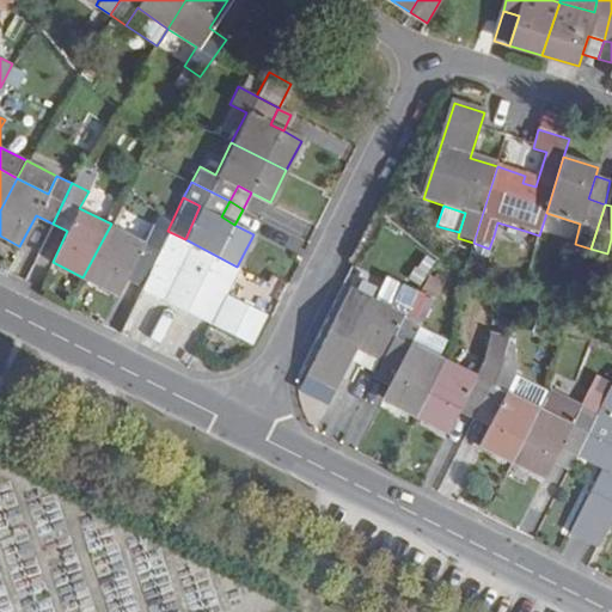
[(142,240),(111,224),(83,277),(116,294),(124,276),(130,262),(148,271),(167,231),(153,222),(142,240)]
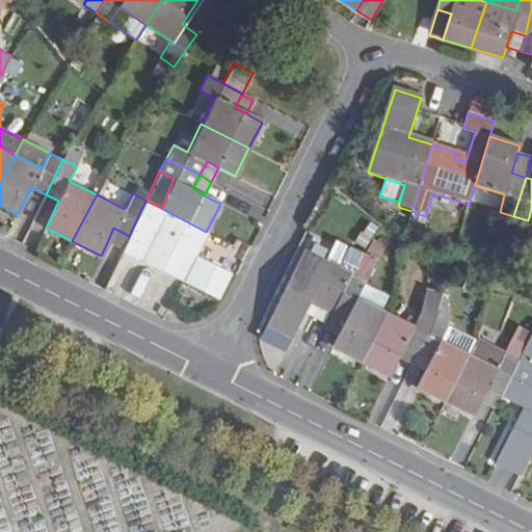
[(451,213),(456,201),(432,193),(429,205),(434,206),(434,208),(451,213)]
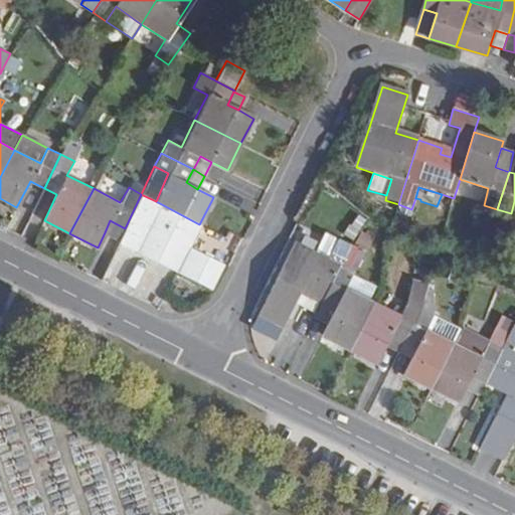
[(141,194),(125,228),(119,239),(118,242),(209,288),(221,263),(189,245),(199,224),(156,201),(141,194)]
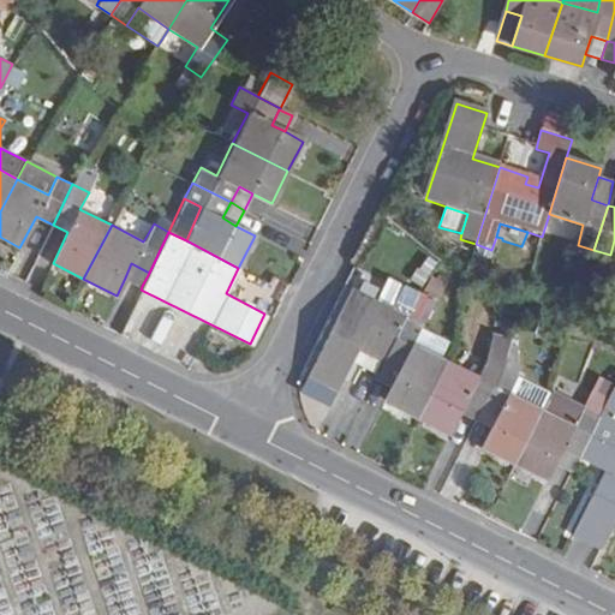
[(149,273),(131,263),(125,278),(142,286),(149,273)]
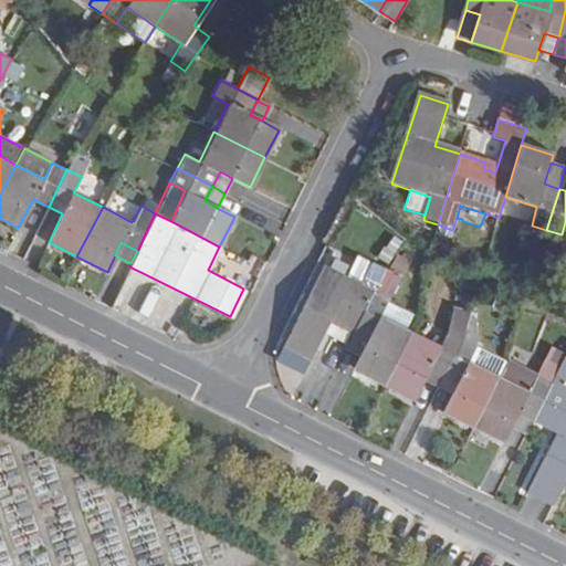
[(345,273),(359,282),(371,260),(356,251),(345,273)]
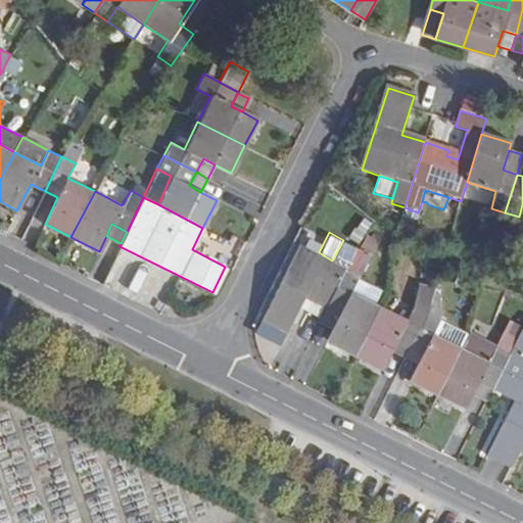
[(260,319),(286,331),(297,307),(300,301),(303,295),(322,304),(326,307),(327,304),(357,246),(343,240),(332,260),(319,252),(298,242),(260,319)]
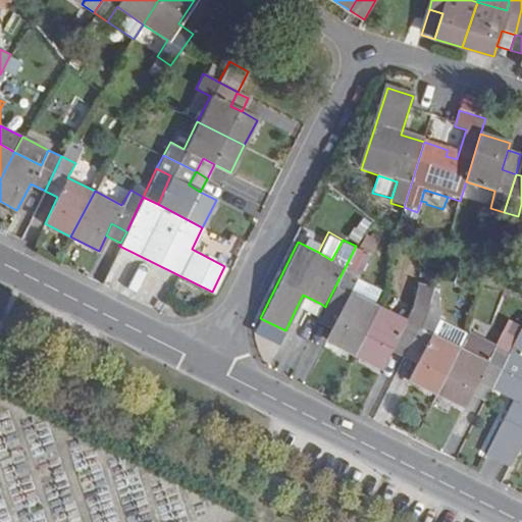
[(326,304),(338,311),(331,325),(324,338),(353,353),(375,307),(347,293),(367,252),(356,246),(326,304)]
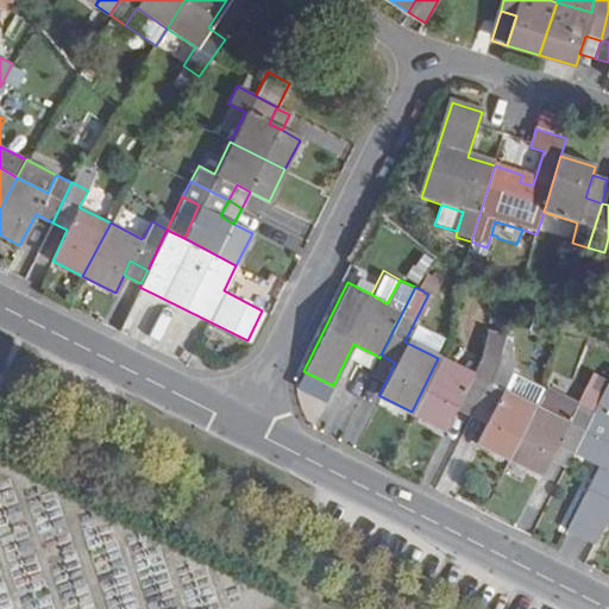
[(140,292),(121,328),(148,341),(165,303),(140,292)]
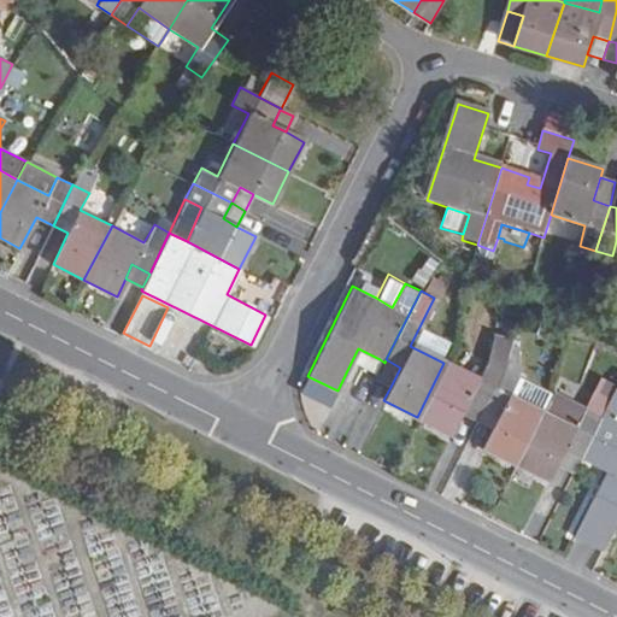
[(425,333),(419,346),(445,357),(451,344),(425,333)]
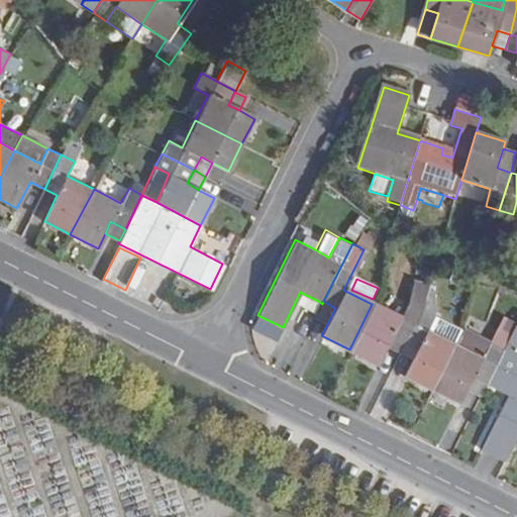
[(408,301),(399,317),(372,304),(349,349),(377,363),(386,346),(391,336),(404,342),(421,309),(425,292),(412,285),(408,301)]
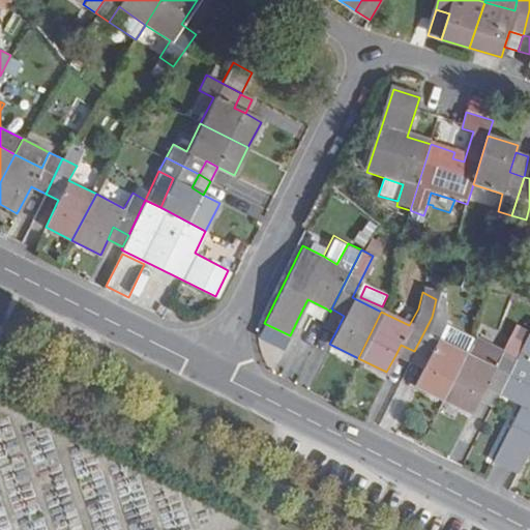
[(326,308),(307,299),(304,305),(301,312),(320,321),(324,315),(326,308)]
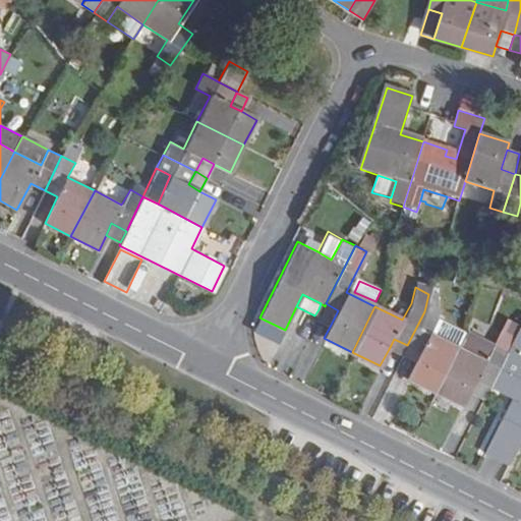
[(407,345),(420,351),(414,362),(407,380),(435,393),(457,347),(428,334),(438,317),(440,310),(440,300),(428,294),(424,311),(407,345)]
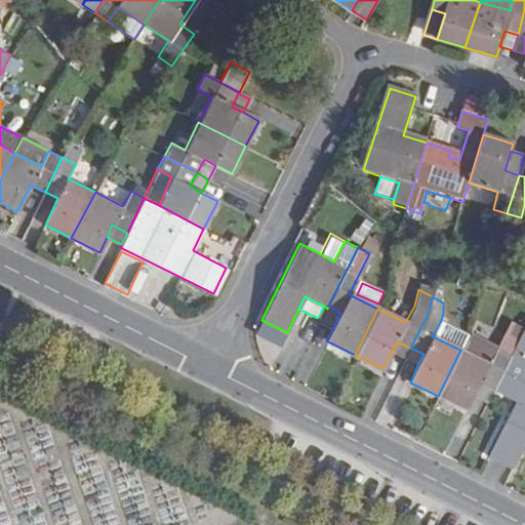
[(327,309),(321,321),(333,327),(340,313),(328,306),(327,309)]
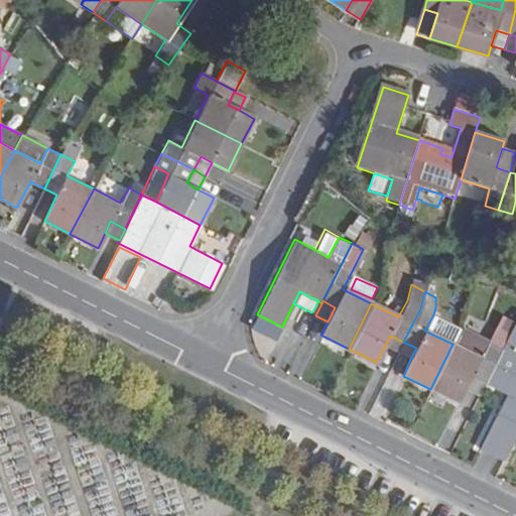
[(461,330),(433,314),(424,331),(453,344),(461,330)]
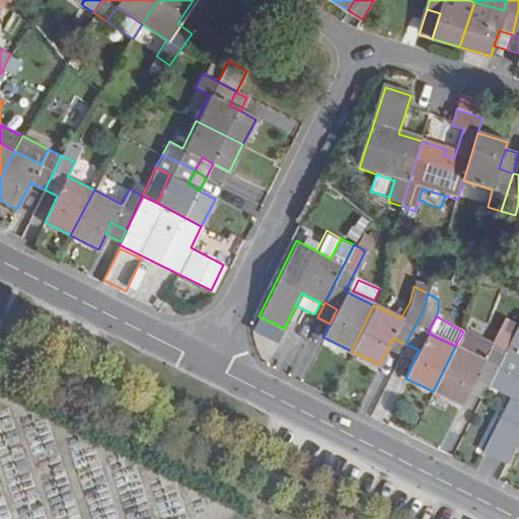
[(518,348),(518,319),(512,335),(487,384),(500,391),(503,384),(511,389),(480,450),(494,456),(518,403),(518,350),(518,348)]
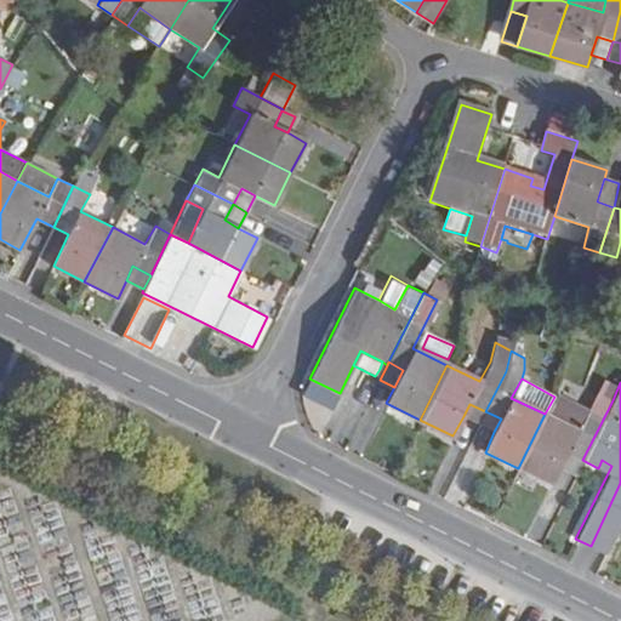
[(577,429),(545,414),(518,468),(551,485),(560,466),(569,453),(582,460),(613,400),(597,393),(586,411),(577,429)]
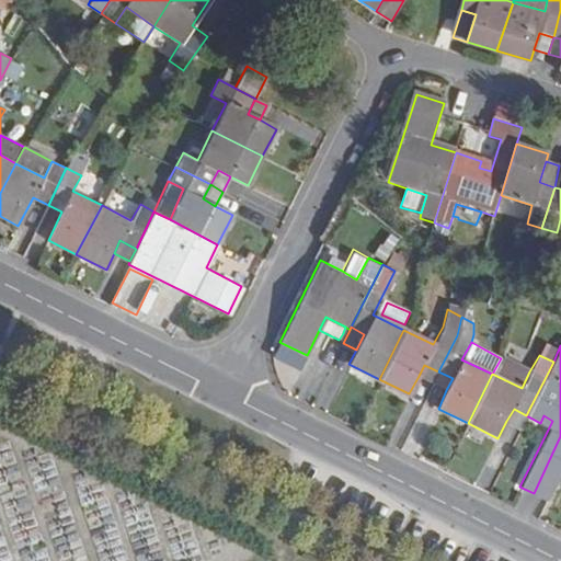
[(522,388),(529,371),(501,358),(492,374),(522,388)]
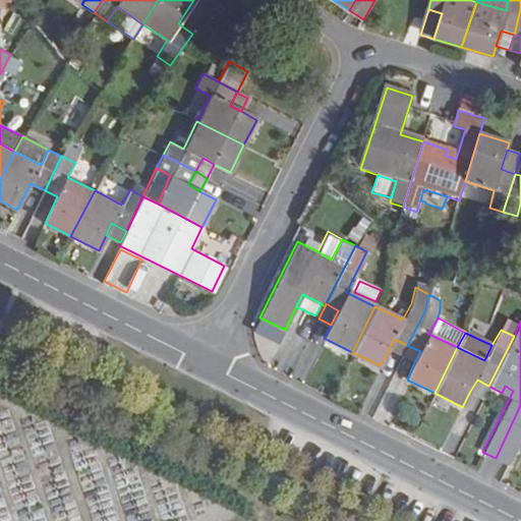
[(389,349),(402,355),(407,345),(394,339),(389,349)]
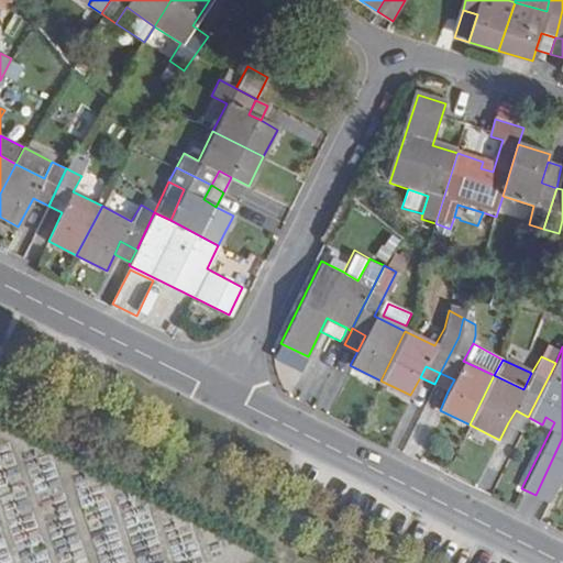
[(454,379),(440,373),(434,384),(448,392),(454,379)]
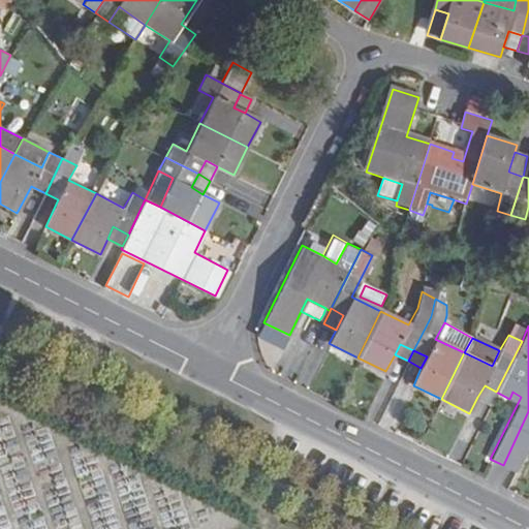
[(496,392),(485,385),(477,397),(491,404),(496,392)]
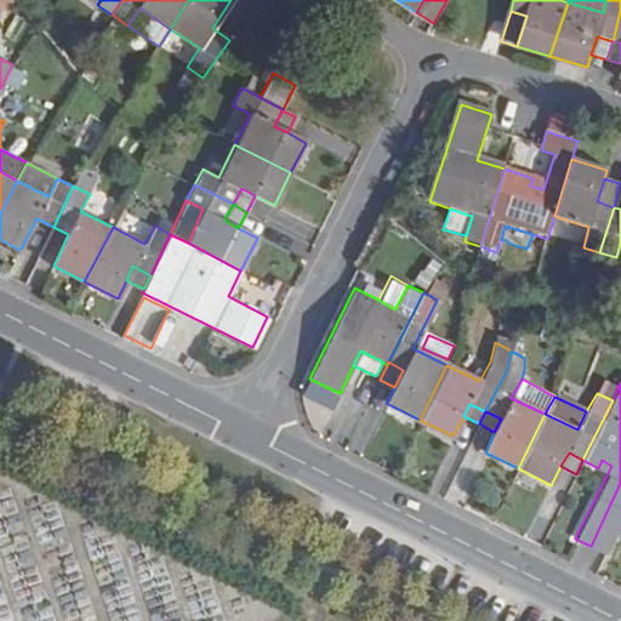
[(620,483),(591,546),(607,554),(620,523),(620,483)]
